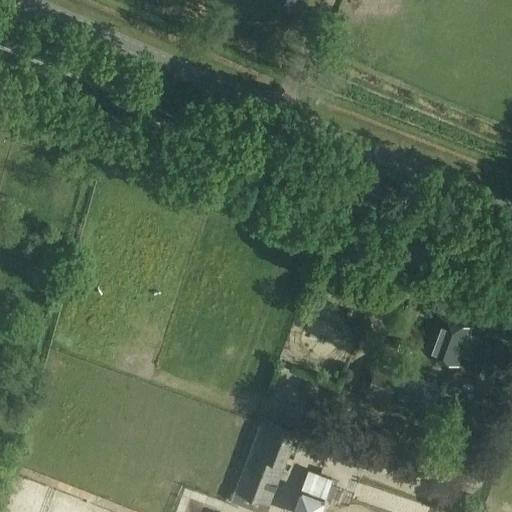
[(278,0),(295,9),(300,0),(278,0)]
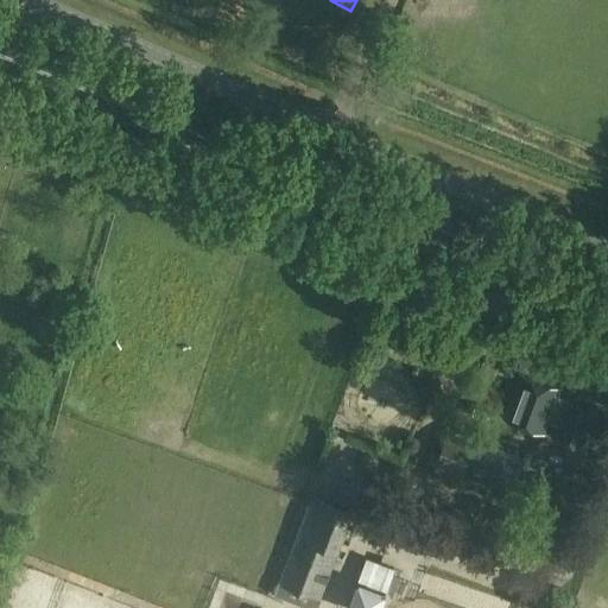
[(559,388),(520,374),(505,418),(544,431),(549,419),(563,425),(558,436),(580,444),(593,407),(557,396),(559,388)]
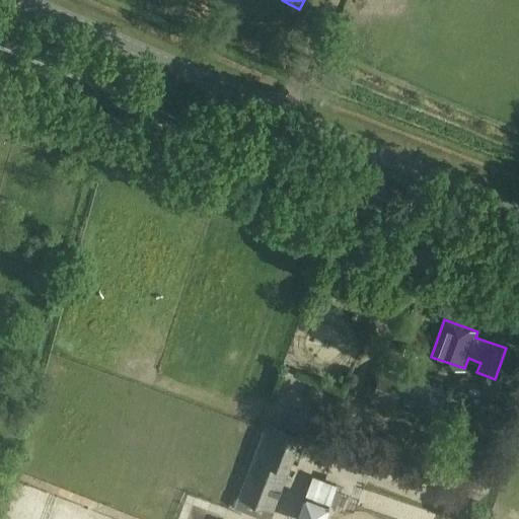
[(396,408),(436,421),(448,387),(383,365),(368,408),(393,417),(396,408)]
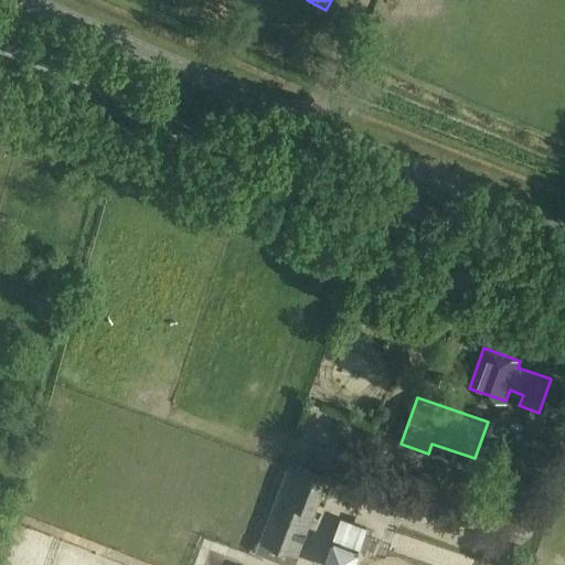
[(255,552),(289,564),(294,564),(330,469),(291,455),(255,552)]
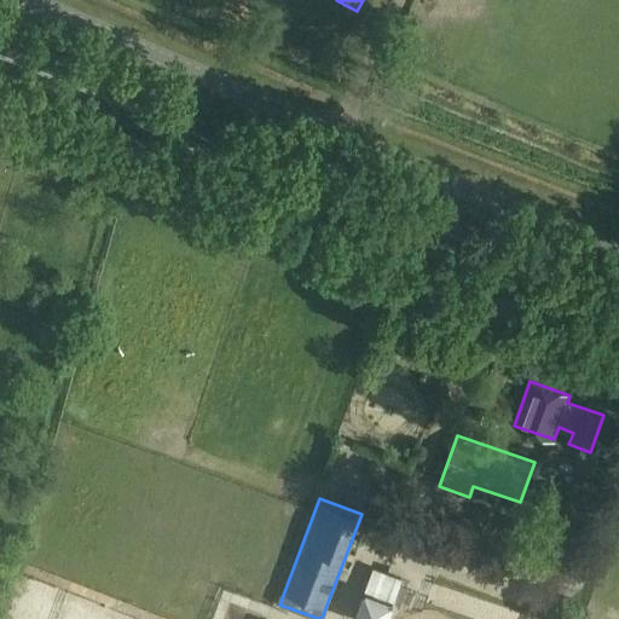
[(374,567),(365,589),(363,588),(351,617),(357,618),(383,618),(401,578),(374,567)]
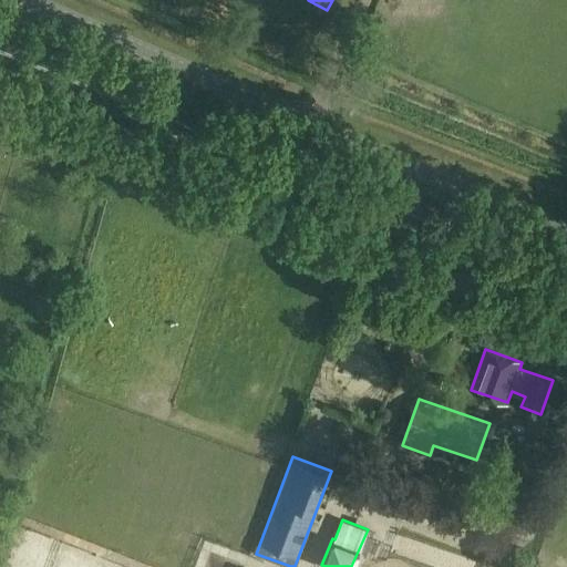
All buildings are outlined.
